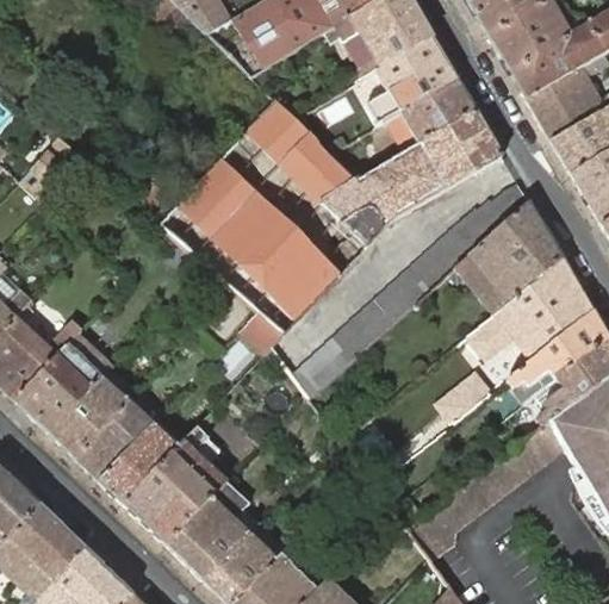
[(154,0),(149,7),(161,17),(176,1),(175,0),(154,0)]
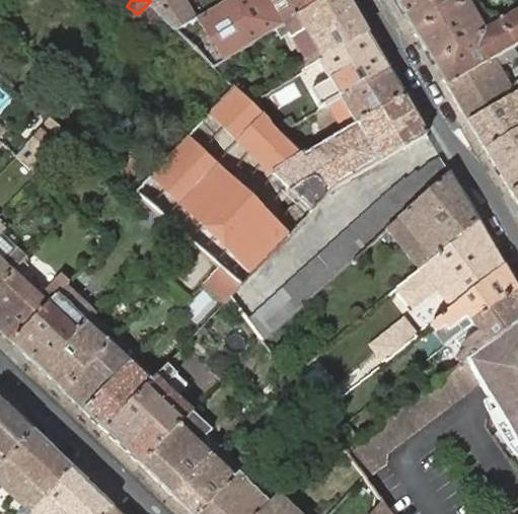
[(149,0),(150,1),(175,26),(195,14),(186,0),(149,0)]
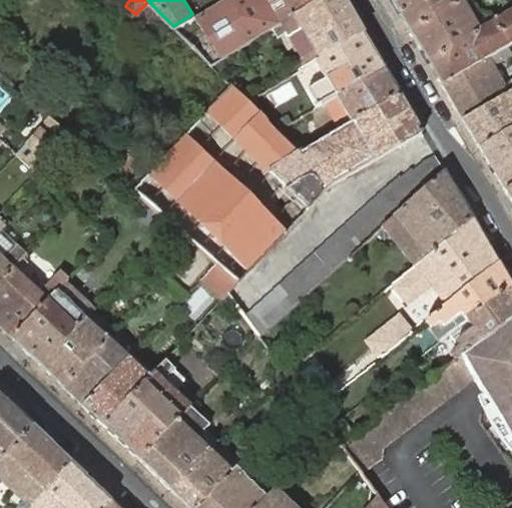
[(192,14),(173,26),(210,62),(273,25),(314,0),(215,0),(192,14)]
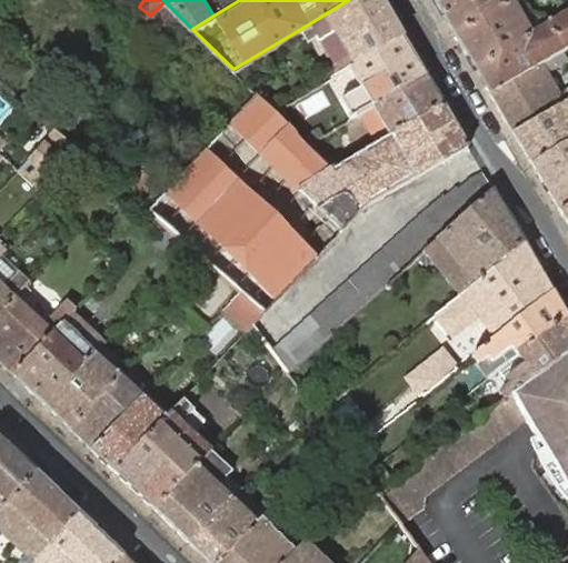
[(348,0),(302,28),(308,38),(316,33),(334,63),(337,61),(338,63),(331,67),(335,73),(402,33),(381,0),(348,0)]
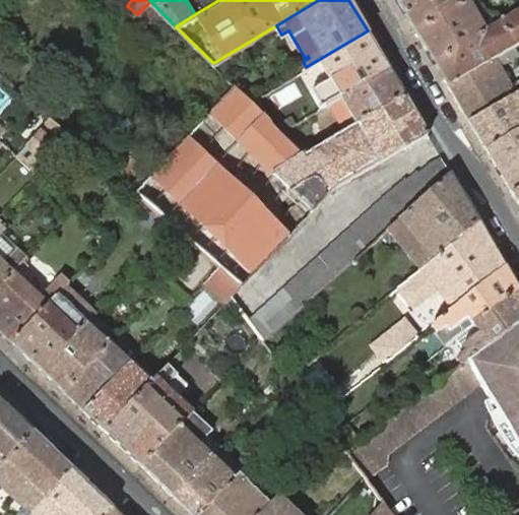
[(518,5),(487,25),(471,0),(398,0),(415,27),(447,81),(495,54),(513,44),(518,40),(518,5)]
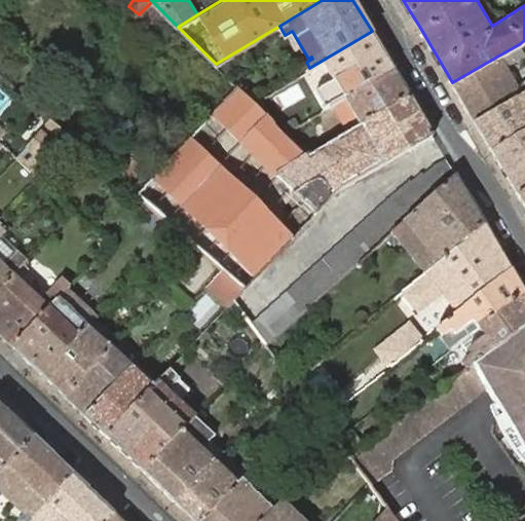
[(392,66),(372,31),(309,68),(308,69),(329,104),(332,102),(392,66)]
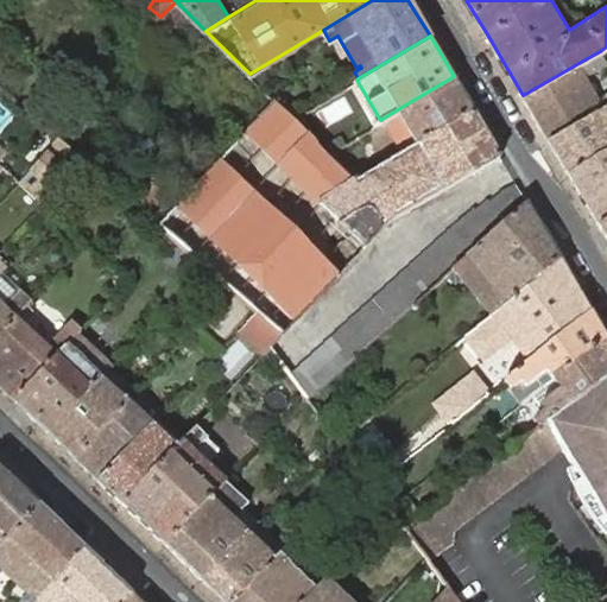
[(523,95),(548,138),(605,105),(606,102),(606,90),(599,96),(585,73),(605,61),(600,51),(579,63),(523,95)]
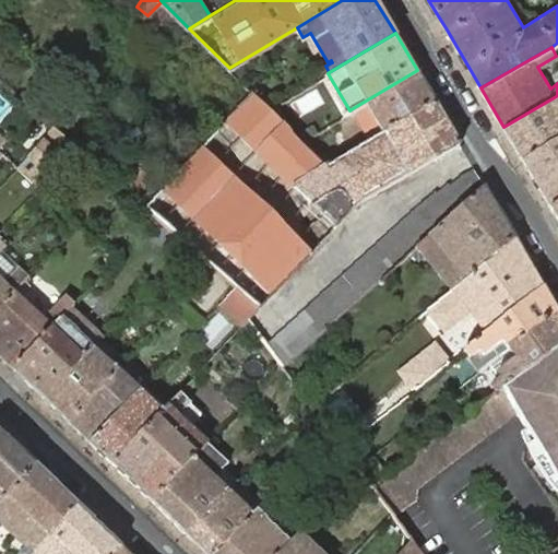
[(435,99),(417,70),(353,108),(355,115),(369,107),(383,130),(435,99)]
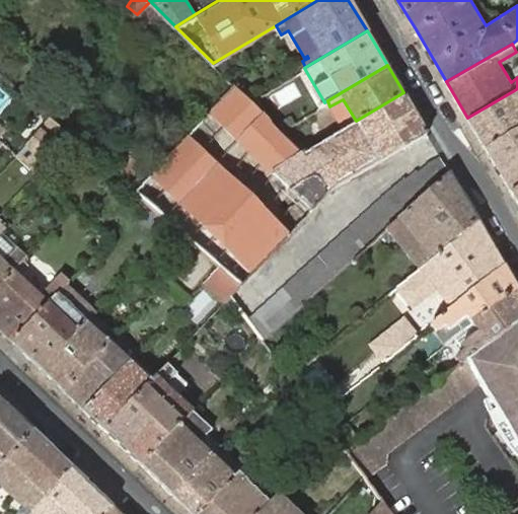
[(485,146),(517,125),(517,87),(516,89),(467,118),(485,146)]
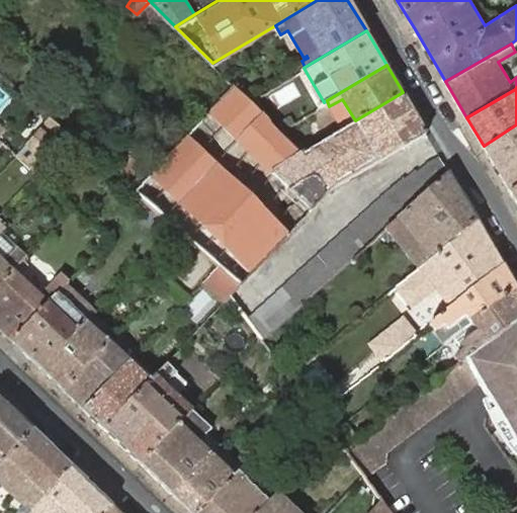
[(20,155),(29,164),(52,138),(63,125),(53,117),(42,130),(20,155)]
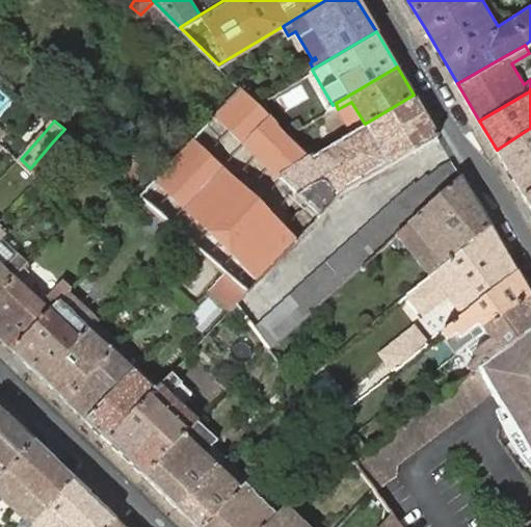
[(530,128),(497,150),(523,195),(530,189),(530,128)]
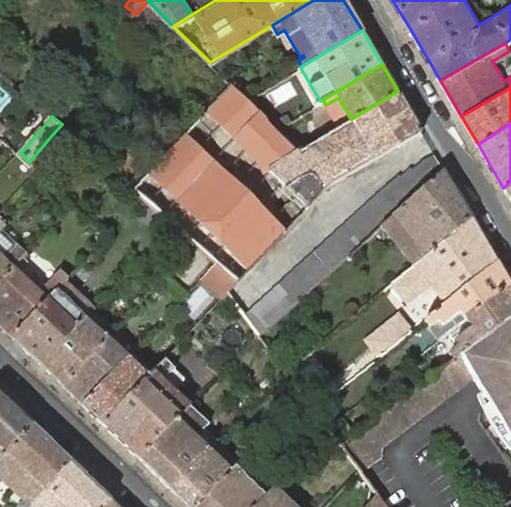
[(443,168),(433,151),(420,158),(412,167),(410,165),(400,173),(398,171),(243,312),(253,326),(258,332),(259,332),(376,227),(385,220),(392,214),(443,168)]
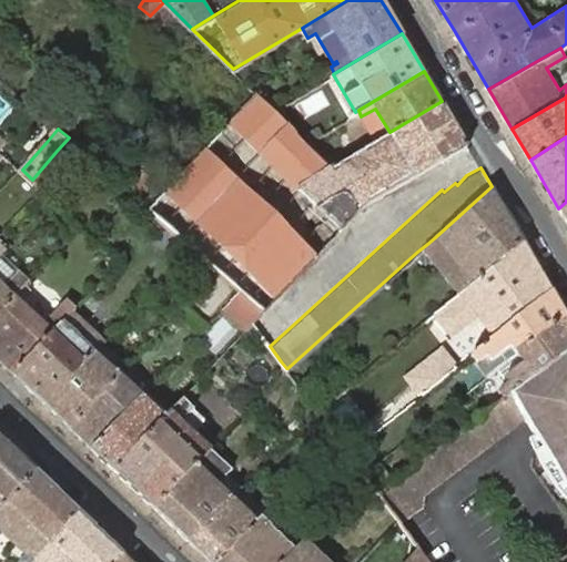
[(427,244),(417,252),(424,261),(442,245),(464,271),(447,286),(454,295),(472,279),(522,237),(492,186),(435,237),(427,244)]
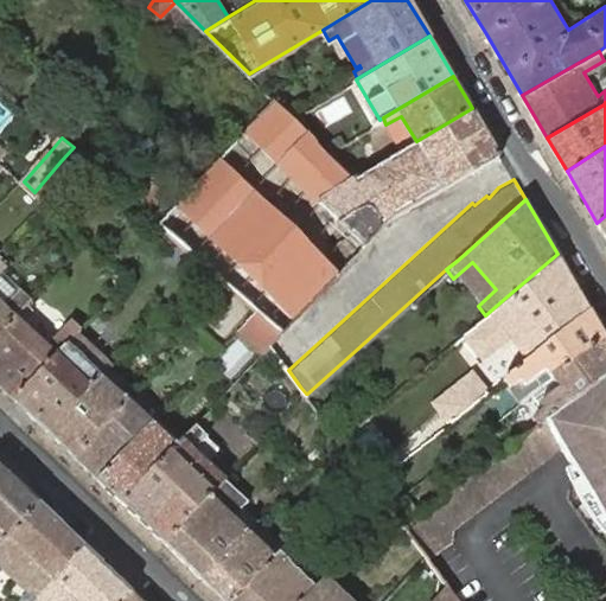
[(589,308),(557,254),(504,299),(485,315),(454,340),(472,362),(524,319),(535,334),(517,349),(525,359),(589,308)]
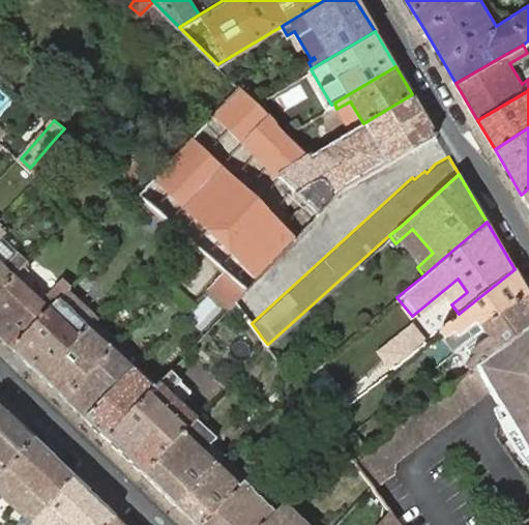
[(0,286),(23,261),(27,258),(17,248),(10,255),(3,262),(0,259),(0,234),(1,233),(5,229),(0,224),(0,286)]
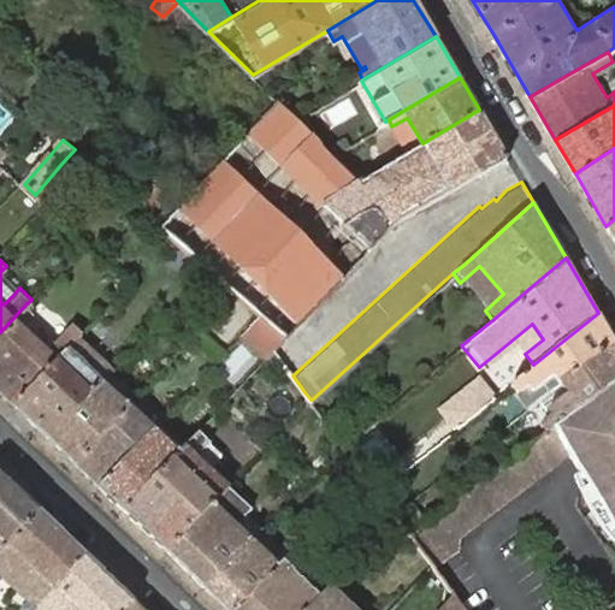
[(479,266),(460,283),(485,311),(503,294),(479,266)]
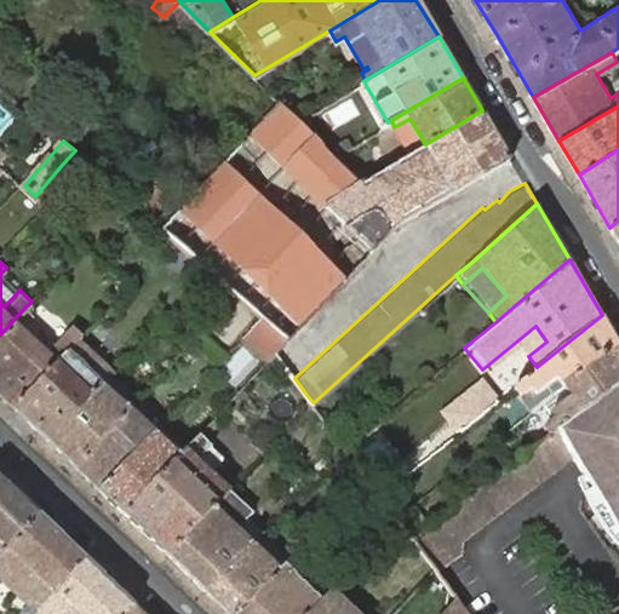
[(12,298),(19,290),(1,273),(0,274),(0,303),(4,307),(12,298)]
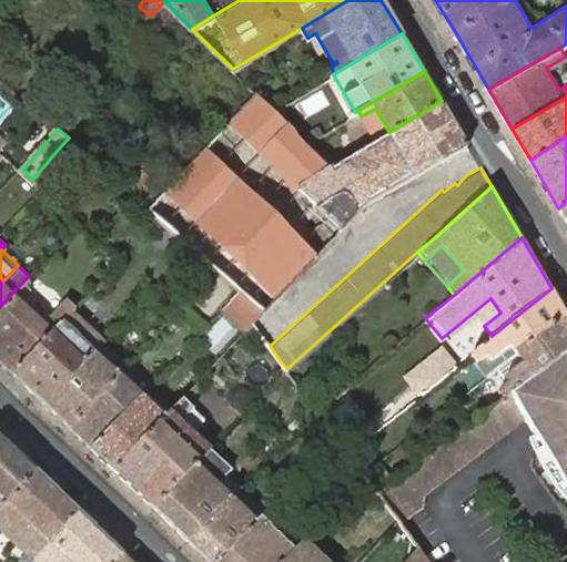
[(0,358),(12,370),(62,318),(71,309),(73,306),(66,298),(46,320),(21,296),(31,285),(24,279),(0,306),(0,358)]
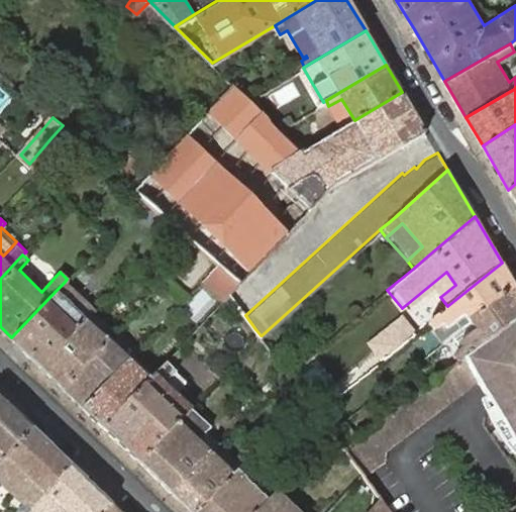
[(515,284),(502,263),(447,306),(428,320),(433,327),(443,340),(470,319),(515,284)]
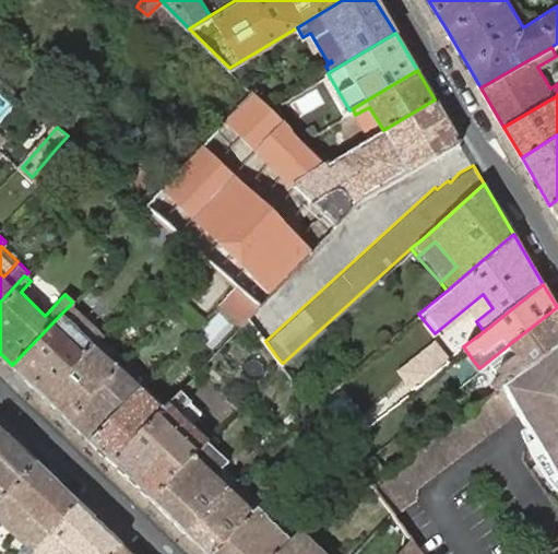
[(93,343),(102,334),(70,305),(61,314),(93,343)]
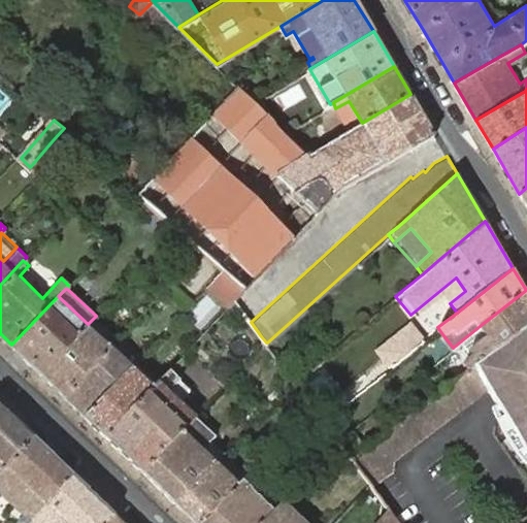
[(526,324),(526,291),(526,290),(480,326),(486,335),(468,349),(472,354),(463,361),(468,368),(473,364),(526,324)]
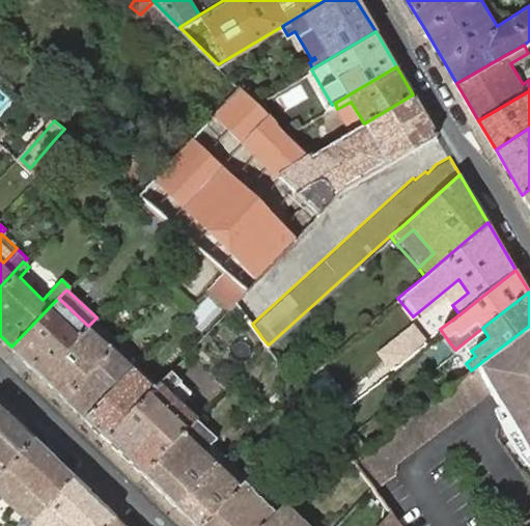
[(11,347),(42,375),(88,326),(58,298),(11,347)]
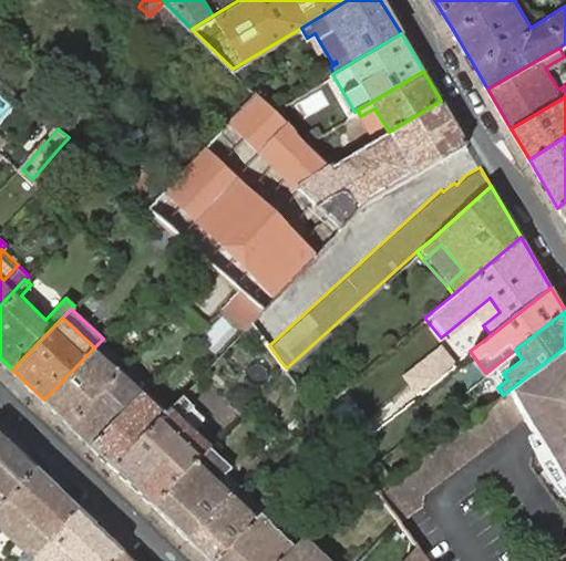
[(111,363),(120,354),(103,339),(94,347),(111,363)]
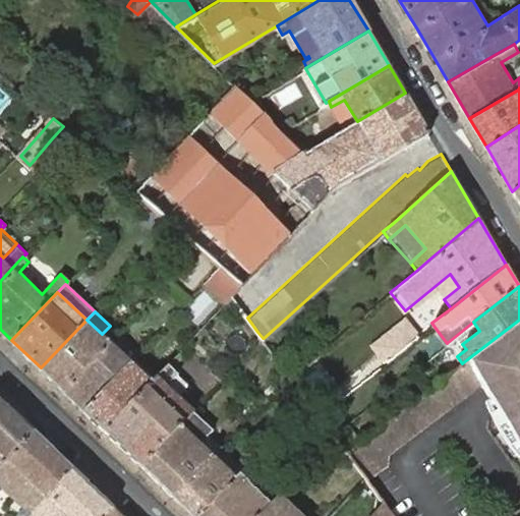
[(364,350),(377,366),(417,334),(412,329),(405,318),(364,350)]
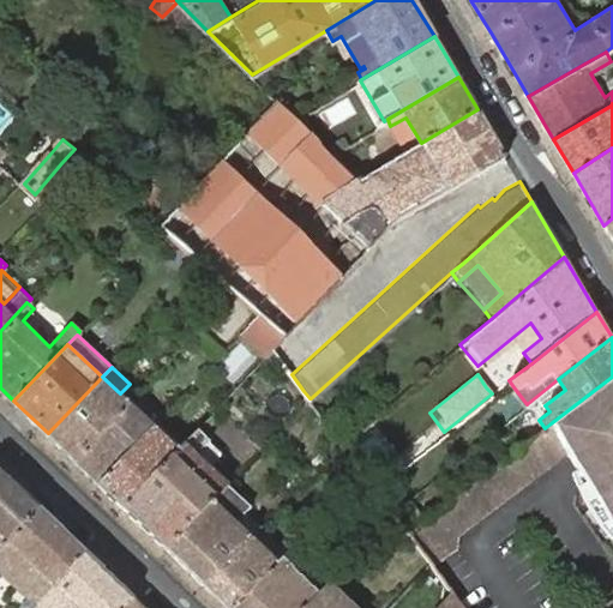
[(48,433),(73,458),(127,401),(137,391),(130,384),(120,393),(102,377),(48,433)]
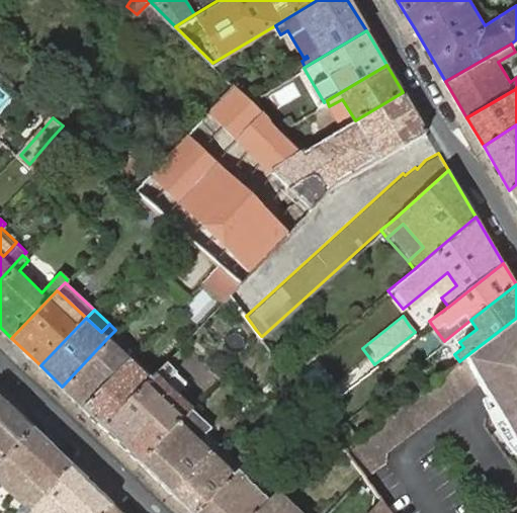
[(516,318),(464,357),(478,379),(479,380),(485,391),(493,404),(516,445),(516,318)]
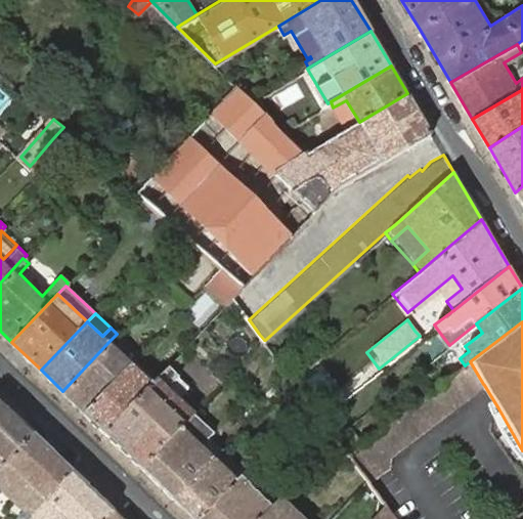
[(420,336),(430,329),(426,322),(415,331),(420,336)]
